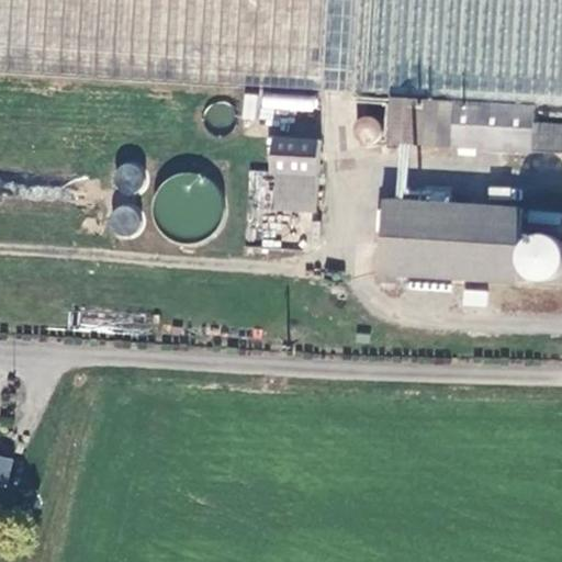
[(0,0),(0,70),(327,89),(333,0),(0,0)]
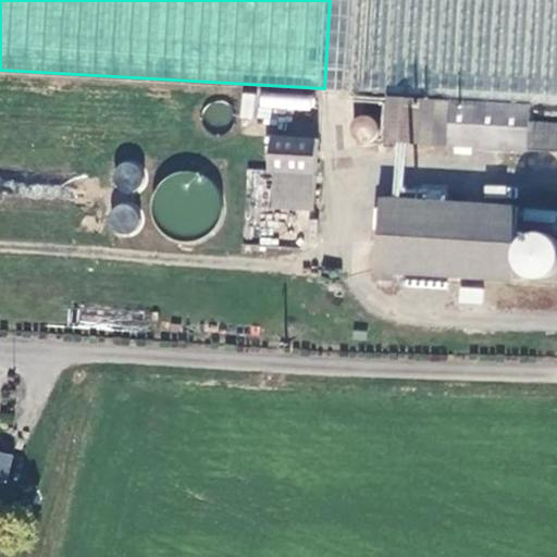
[(357,89),(362,0),(330,0),(324,88),(357,89)]
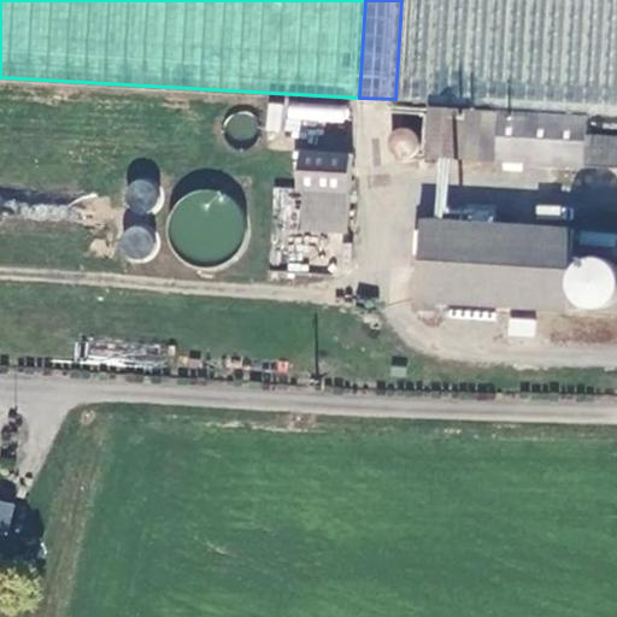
[(616,0),(401,0),(395,99),(616,112),(616,0)]
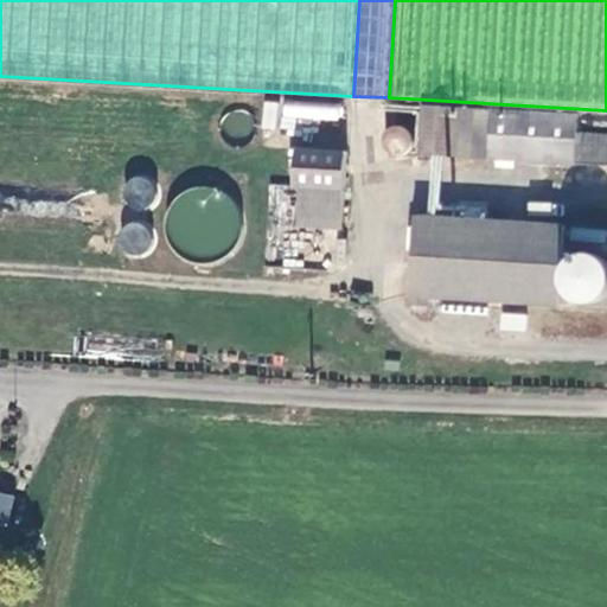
[(263,97),(261,127),(293,131),(294,117),(340,122),(343,106),(263,97)]
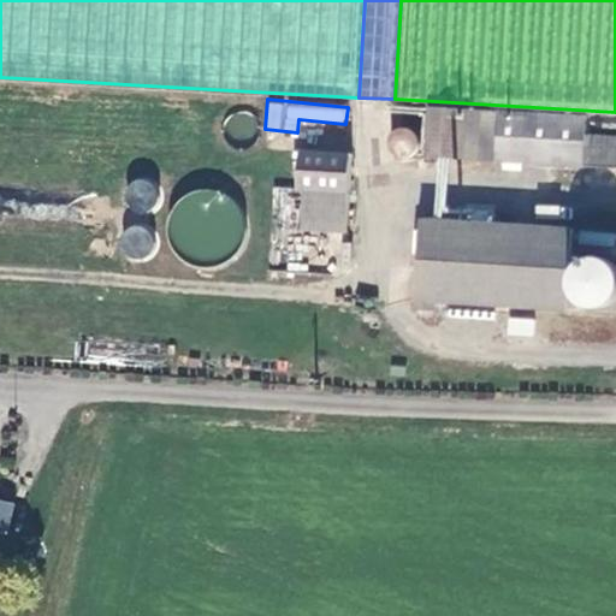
[(421,155),(615,167),(615,136),(586,135),(587,119),(422,107),(421,155)]
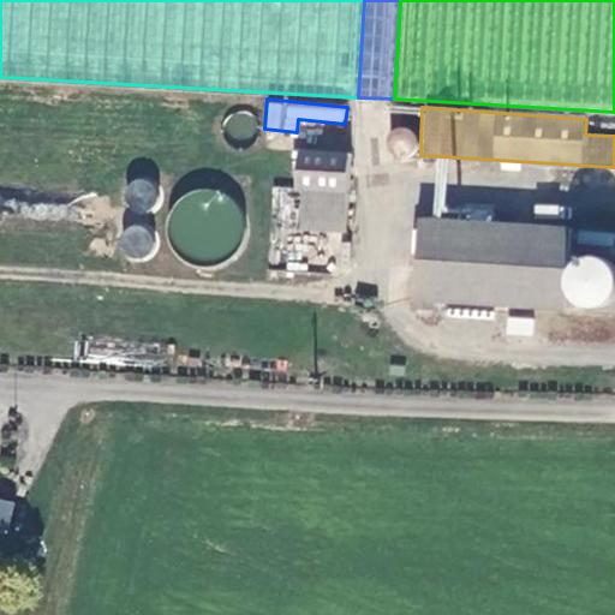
[(255,137),(252,113),(225,114),(226,138),(255,137)]
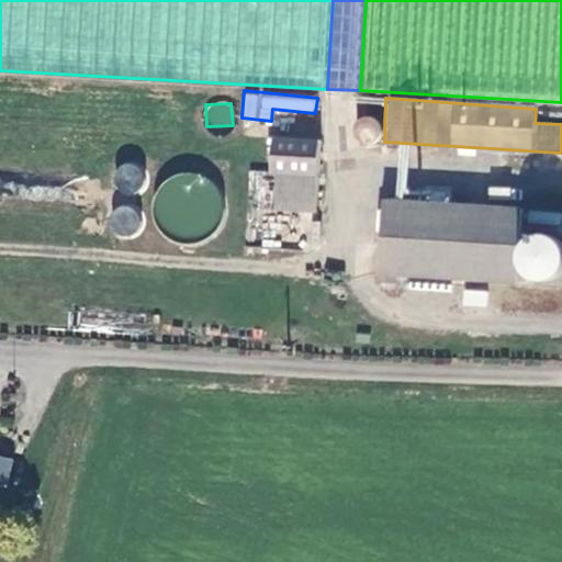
[(372,113),(352,123),(362,146),(383,136),(372,113)]
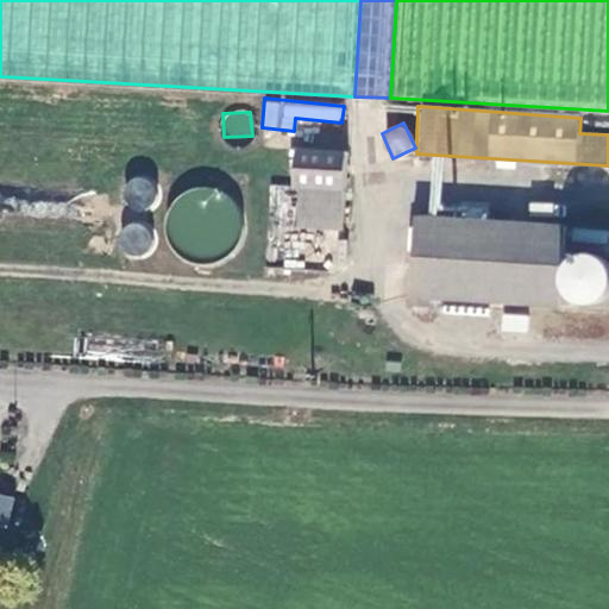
[(345,154),(294,150),(292,192),(300,193),(343,195),(345,154)]
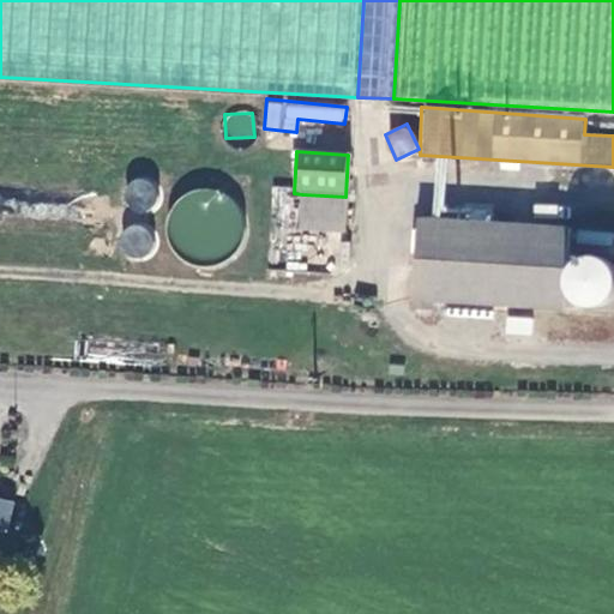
[(445,184),(455,185),(456,160),(435,158),(432,211),(443,212),(445,184)]
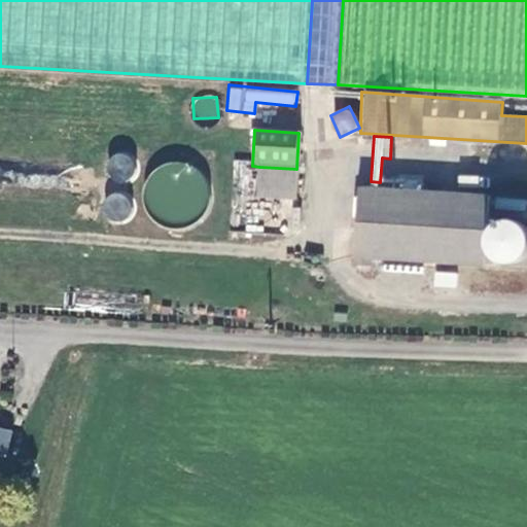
[(133,178),(131,154),(110,156),(112,180),(133,178)]
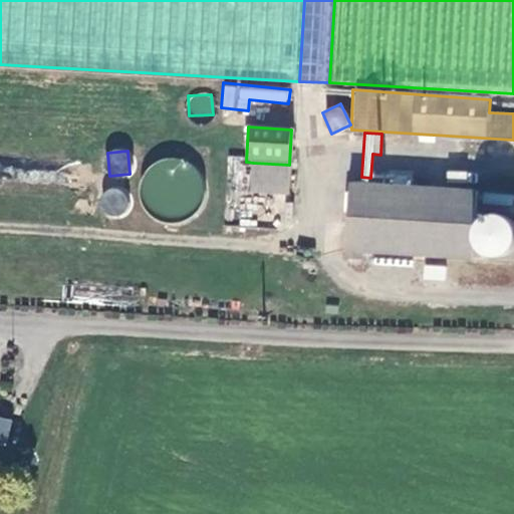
[(140,211),(197,217),(202,166),(145,160),(140,211)]
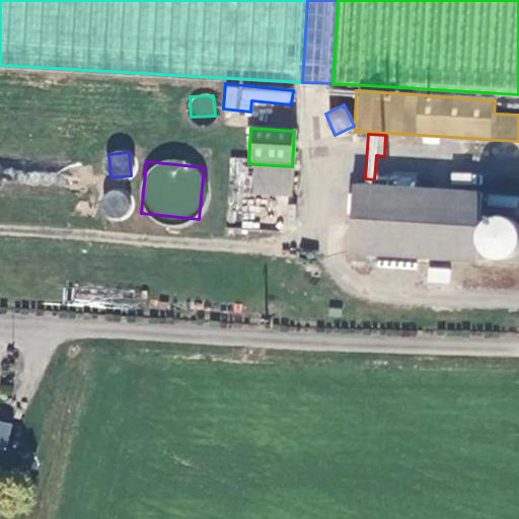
[(292,166),(255,164),(253,195),(290,197),(292,166)]
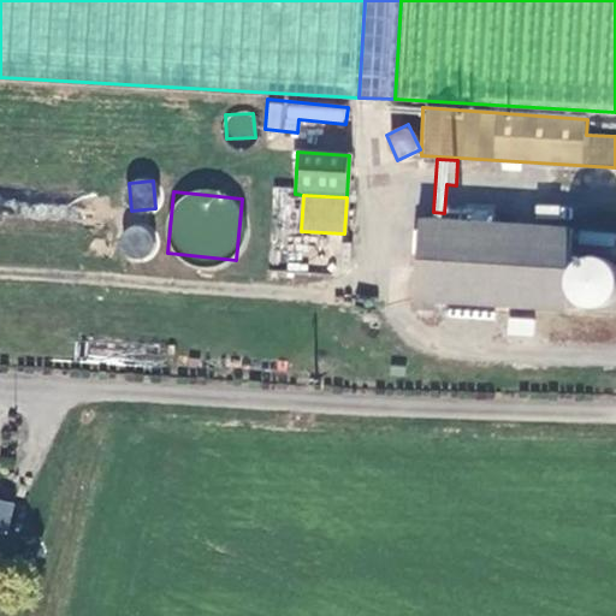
[(569,230),(422,218),(418,301),(434,302),(564,311),(569,230)]
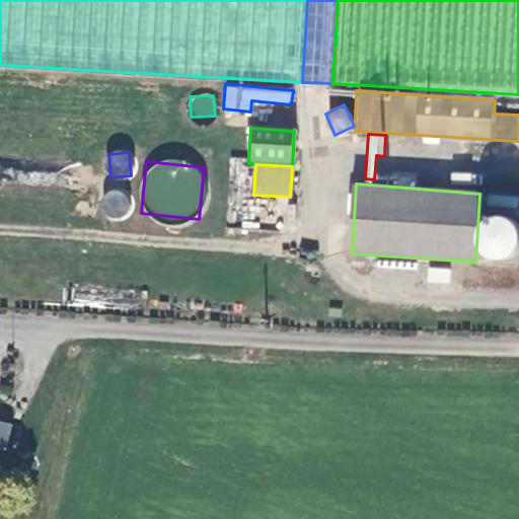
[(130,196),(109,190),(102,211),(124,218),(130,196)]
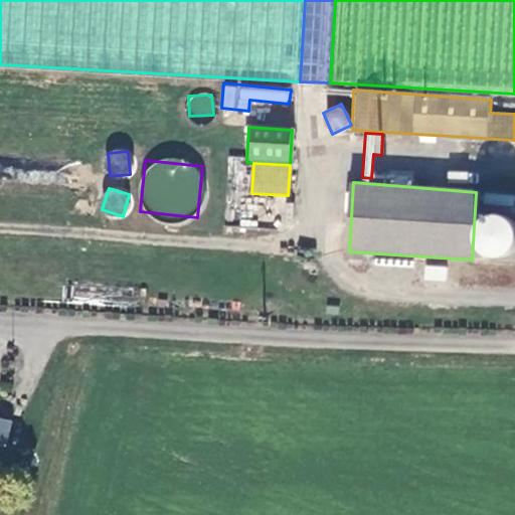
[(477,228),(475,236),(476,246),(482,253),(490,258),(499,259),(508,254),(514,247),(514,241),(514,233),(514,229),(509,221),(500,217),(491,217),(483,221),(477,228)]
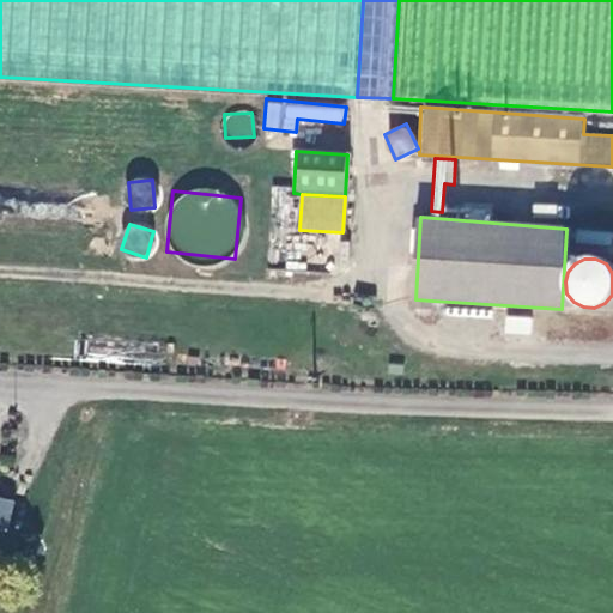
[(432,301),(416,299),(414,309),(431,310),(432,301)]
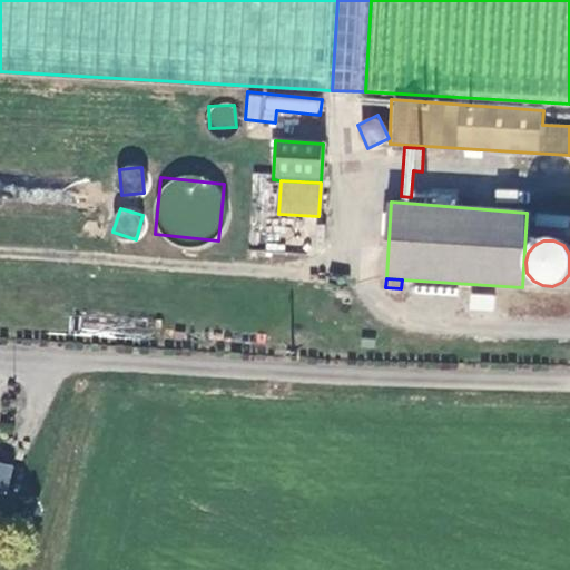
[(493,312),(494,294),(470,292),(469,310),(493,312)]
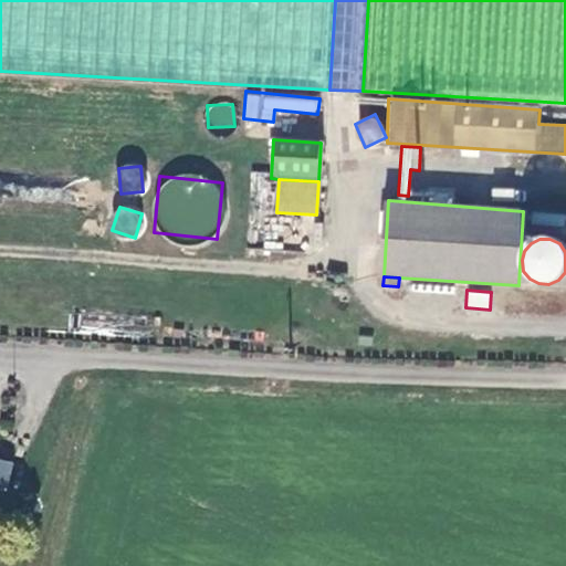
[(0,485),(7,488),(12,461),(0,458),(0,485)]
